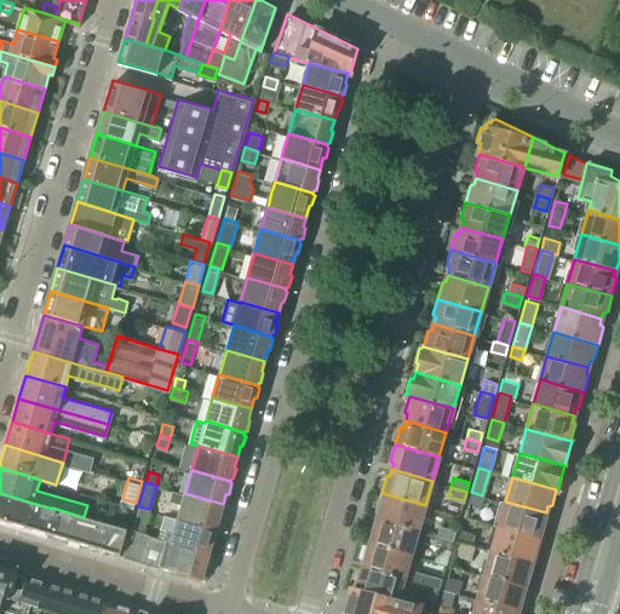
[(172,489),(170,500),(182,504),(178,517),(217,528),(217,527),(219,527),(223,516),(220,515),(223,504),(185,493),(172,489)]
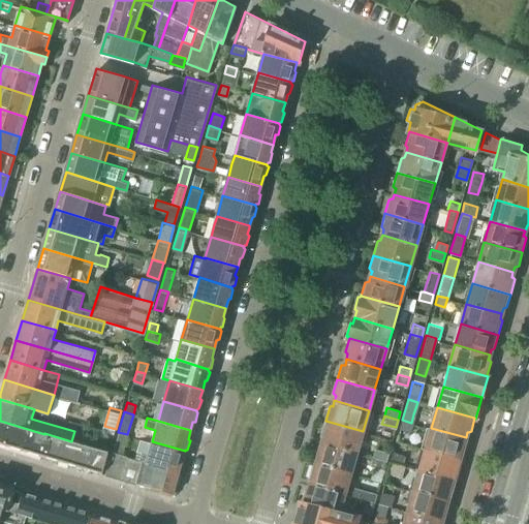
[(411,423),(402,420),(400,428),(409,431),(411,423)]
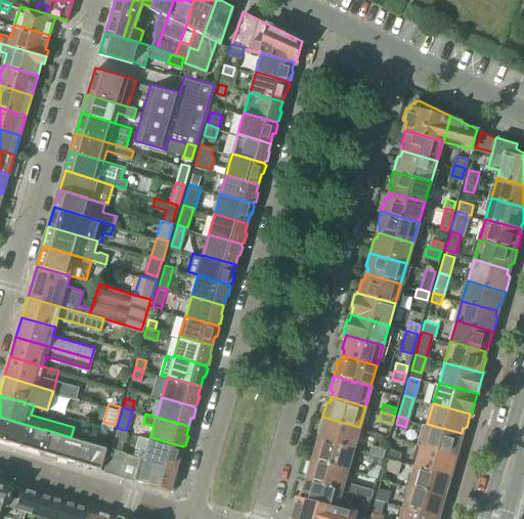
[(44,430),(0,417),(0,437),(38,449),(42,450),(43,450),(72,459),(72,460),(76,461),(76,460),(96,466),(96,467),(101,469),(107,447),(71,437),(44,429),(44,430)]
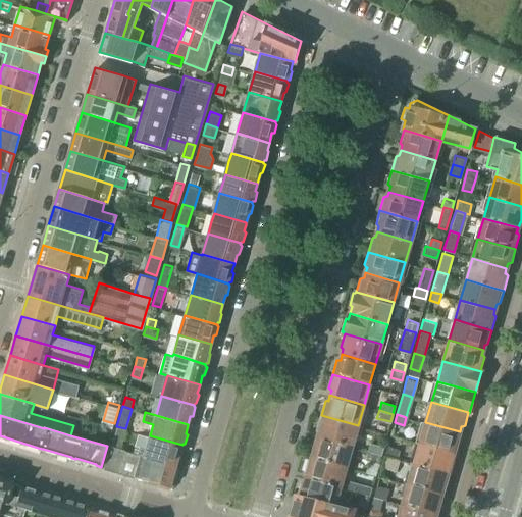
[(319,430),(318,436),(352,446),(358,425),(321,415),(317,428),(319,430)]
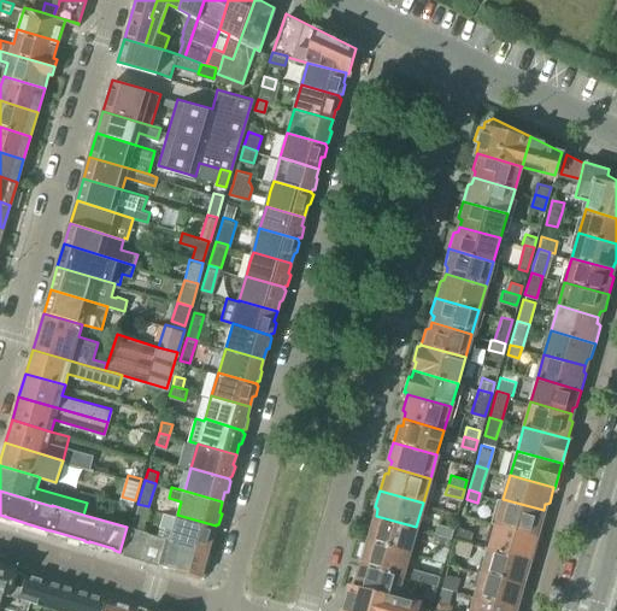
[(503,499),(495,523),(540,536),(545,520),(542,516),(541,516),(544,510),(503,499)]
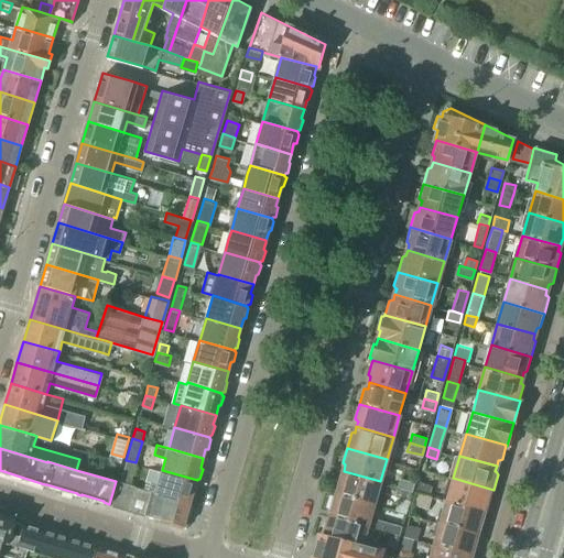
[(136,462),(126,460),(122,473),(120,482),(130,484),(132,477),(136,462)]
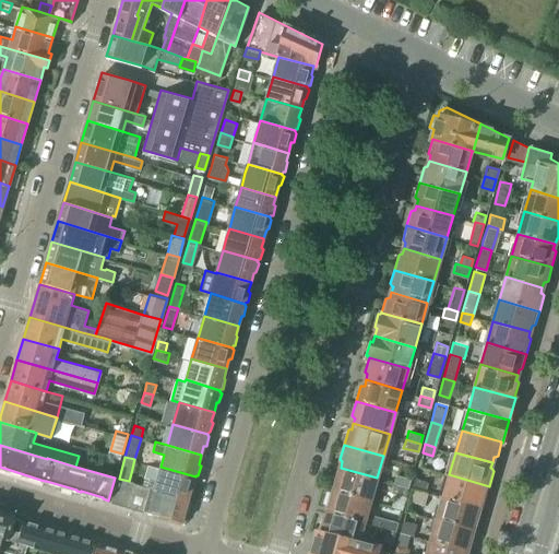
[(150,478),(147,486),(191,499),(191,498),(189,498),(191,490),(193,488),(197,480),(194,478),(195,476),(161,467),(157,480),(150,478)]
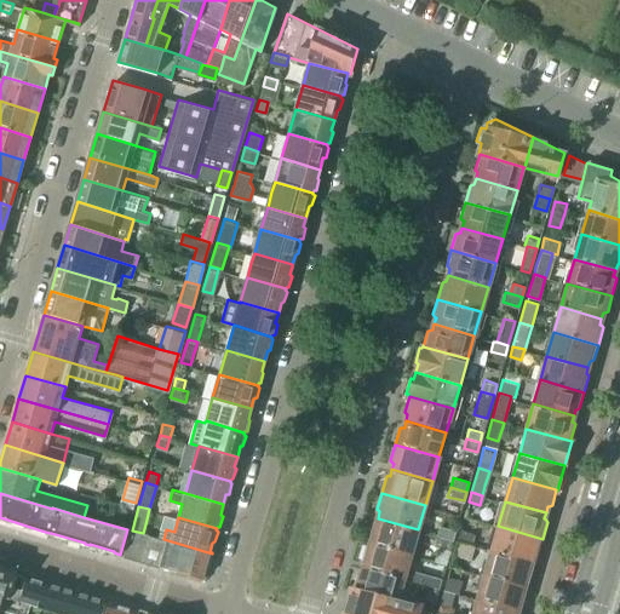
[(372,524),(367,541),(411,554),(418,529),(378,518),(377,523),(375,523),(372,524)]
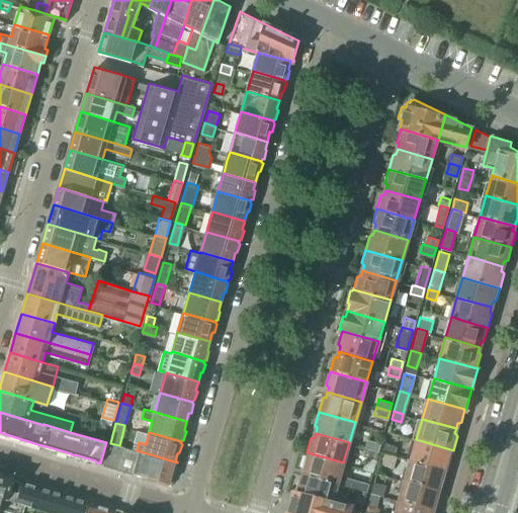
[(364,446),(365,446),(378,450),(380,442),(366,438),(364,446)]
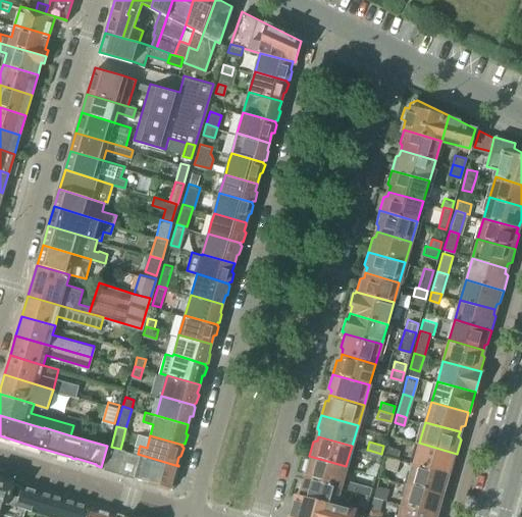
[(419,443),(413,463),(448,472),(450,467),(453,466),(457,454),(419,443)]
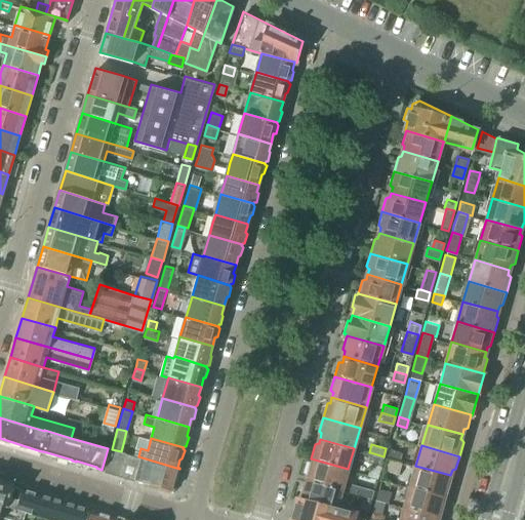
[(138,456),(129,453),(121,451),(112,449),(106,470),(173,490),(178,470),(138,456)]
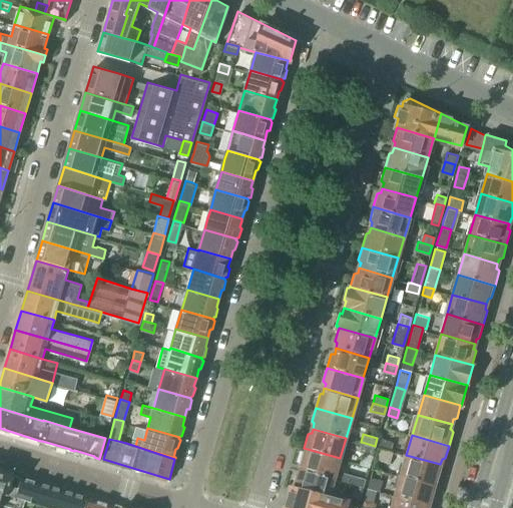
[(380,439),(378,447),(388,450),(390,442),(380,439)]
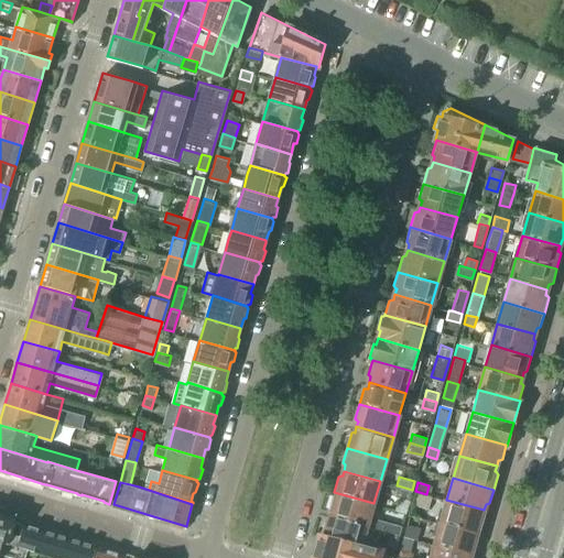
[(412,490),(398,485),(394,495),(409,500),(412,490)]
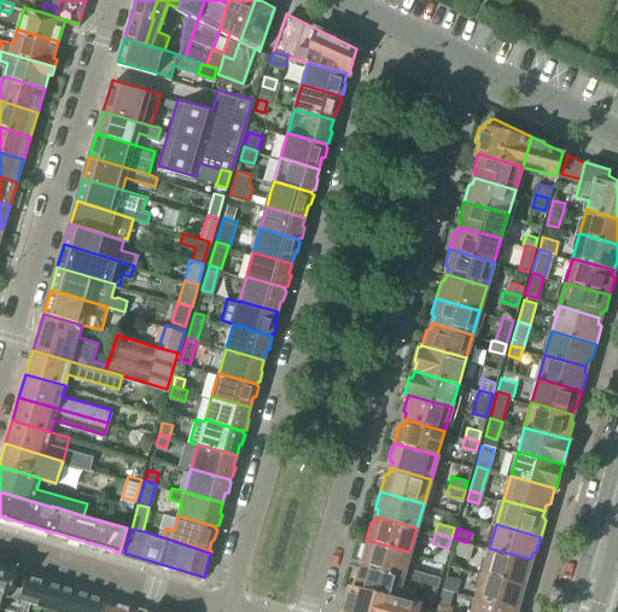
[(472,543),(467,542),(455,538),(452,551),(468,557),(472,543)]
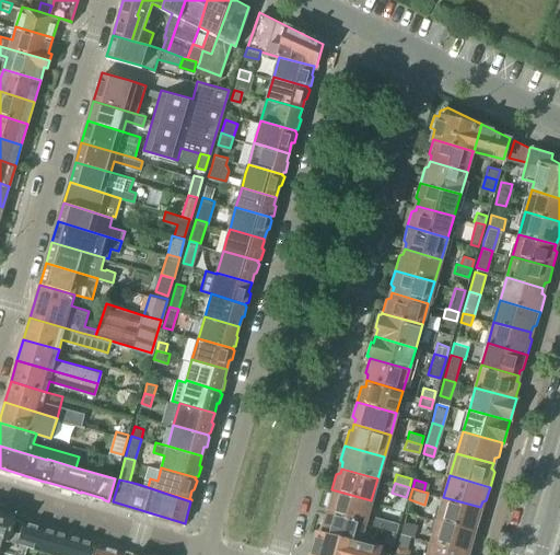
[(365,522),(386,529),(396,531),(399,521),(368,512),(371,500),(331,489),(327,504),(330,506),(328,512),(365,522)]
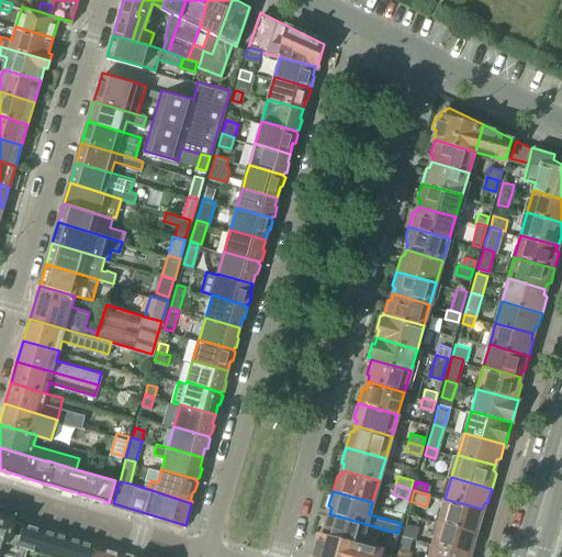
[(445,499),(439,521),(479,533),(483,517),(481,514),(482,509),(445,499)]
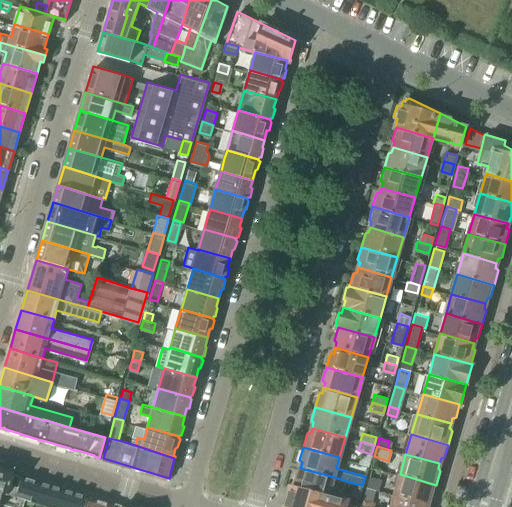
[(0,468),(0,491),(32,501),(38,480),(0,468)]
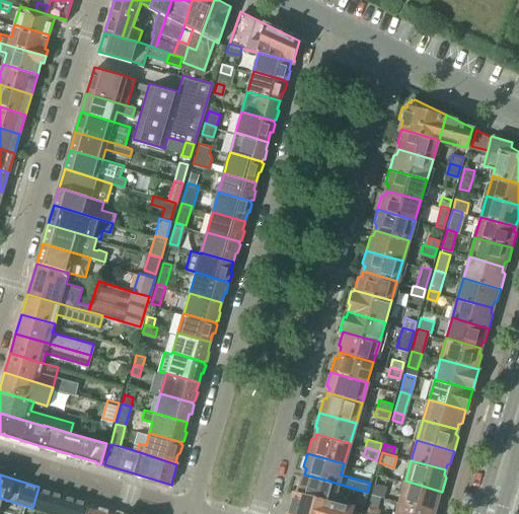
[(295,493),(332,503),(339,484),(304,474),(303,479),(300,480),(296,493),(295,493)]
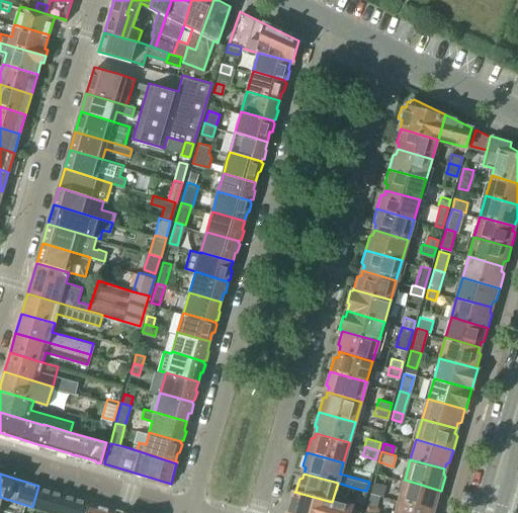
[(370,492),(380,494),(382,495),(385,484),(373,480),(370,492)]
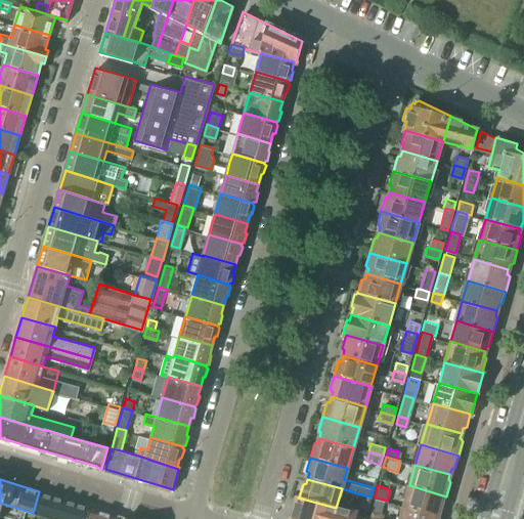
[(409,485),(403,505),(437,515),(439,510),(440,510),(443,510),(446,496),(409,485)]
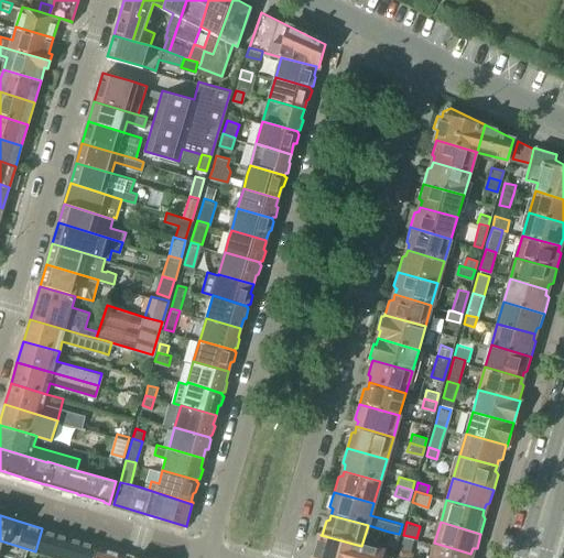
[(93,557),(96,546),(42,528),(35,551),(58,557),(93,557)]
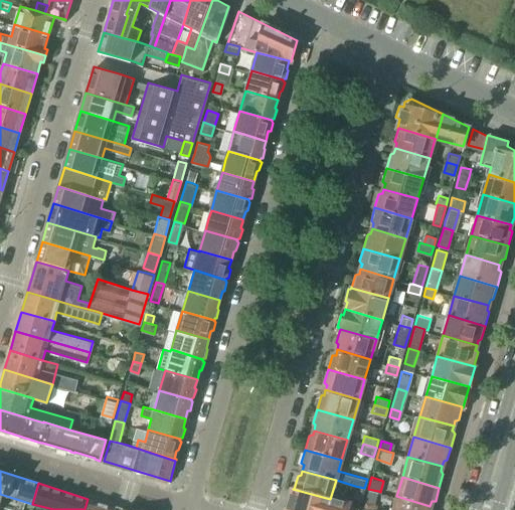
[(330,499),(293,489),(286,509),(357,509),(359,507),(352,505),(350,504),(330,499)]
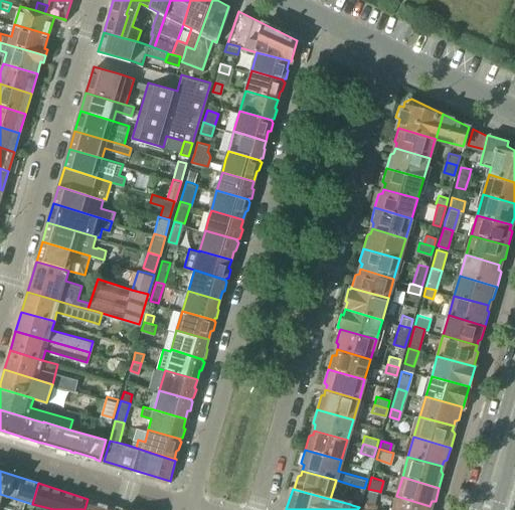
[(378,491),(368,489),(363,507),(373,509),(374,504),(378,491)]
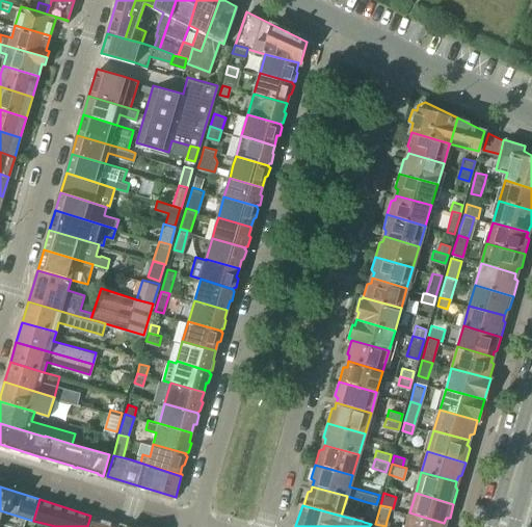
[(0,510),(0,522),(15,526),(22,526),(25,519),(0,510)]
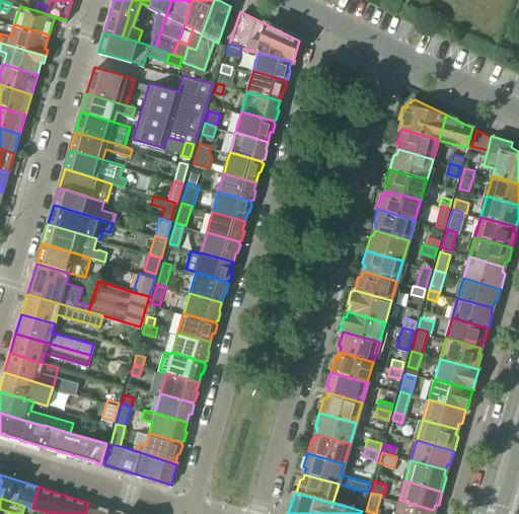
[(399,500),(395,513),(432,513),(433,510),(399,500)]
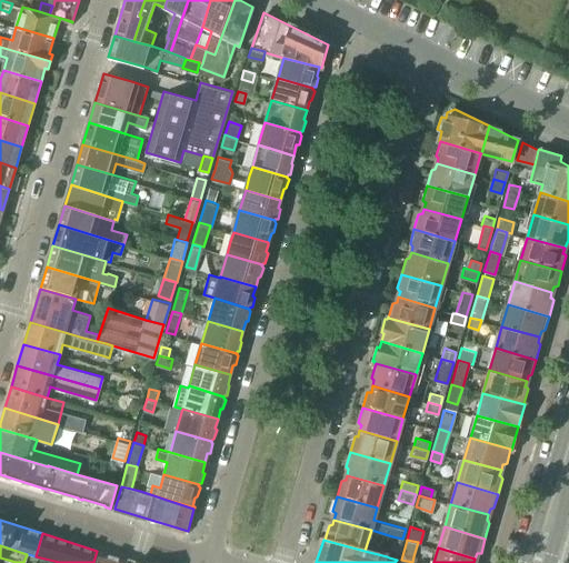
[(395,551),(390,553),(389,558),(397,560),(399,552),(395,551)]
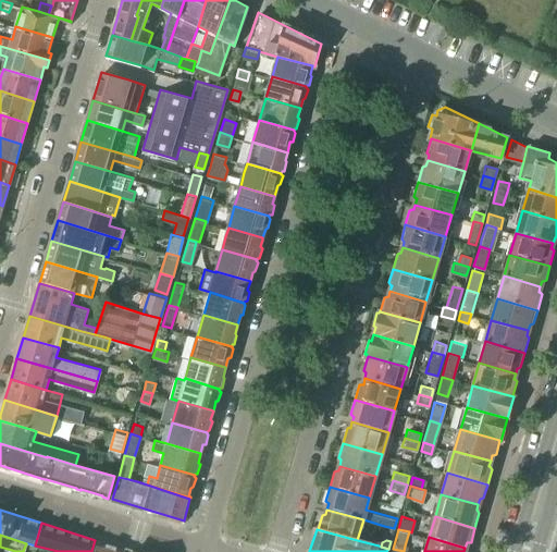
[(137,551),(132,551),(99,541),(96,551),(137,551)]
